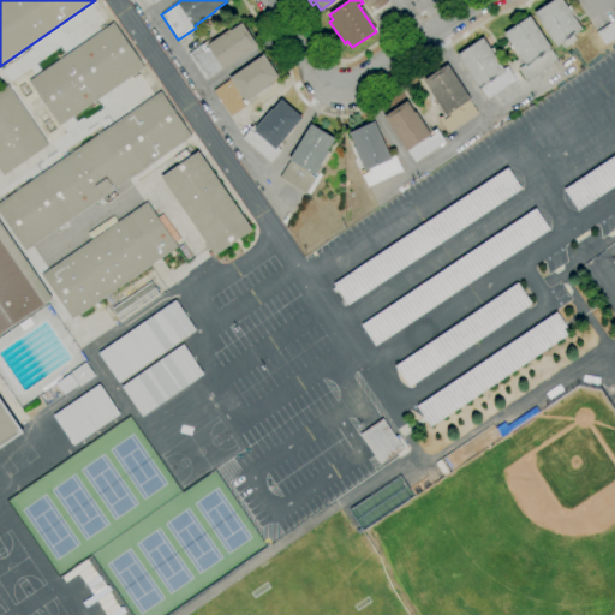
[(376,11),(368,0),(386,0),(388,3),(376,11)]
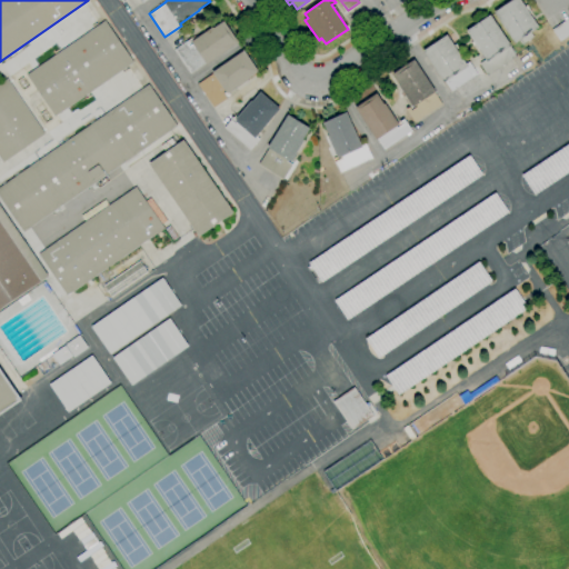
[(523,43),(520,39),(515,42),(495,12),(512,0),(520,0),(525,7),(527,6),(529,8),(527,10),(538,27),(530,32),(533,37),(523,43)]
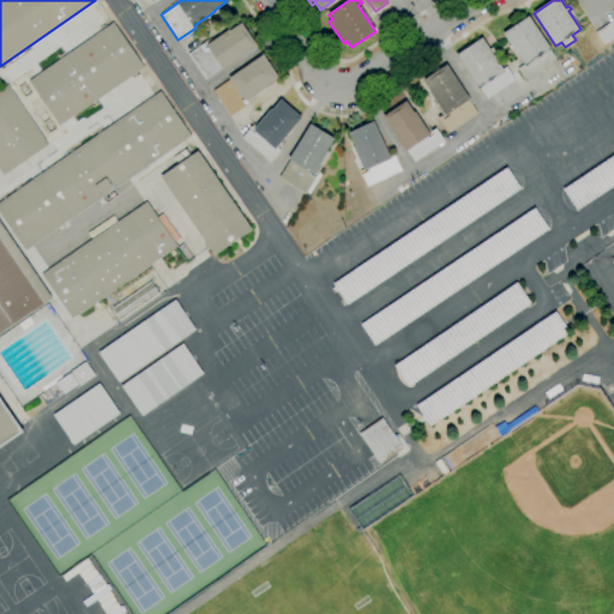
[(525,82),(517,68),(523,64),(513,48),(510,49),(507,46),(511,44),(504,34),(529,17),(551,50),(551,52),(557,61),(525,82)]
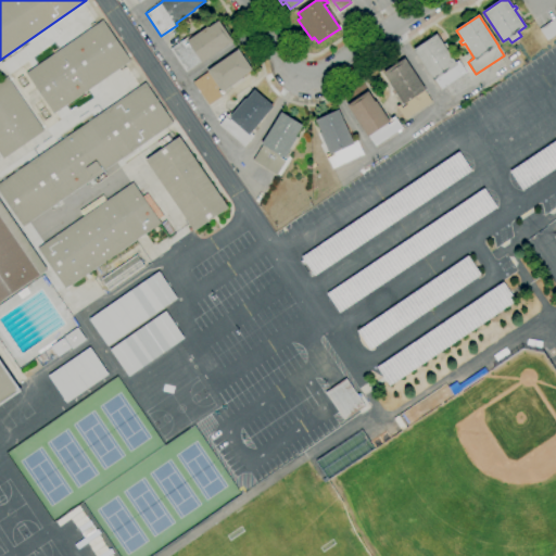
[(555,35),(547,41),(540,29),(555,17),(555,35)]
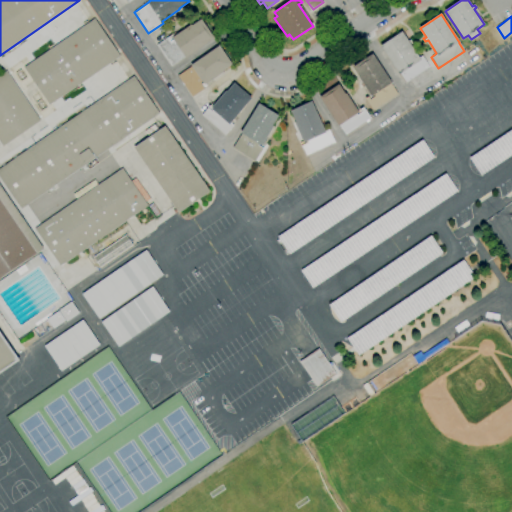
[(49,105),(23,67),(50,49),(48,47),(53,44),(54,46),(84,26),(82,24),(87,21),(88,23),(94,19),(120,56),(114,60),(115,62),(111,65),(109,63),(80,83),(82,85),(77,89),(75,87),(49,105)]
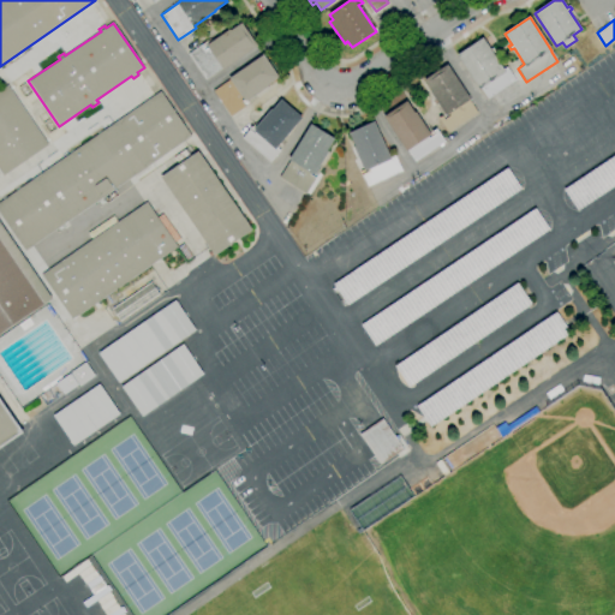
[(206,79),(187,54),(207,41),(208,45),(230,30),(230,31),(242,23),(257,46),(224,69),(222,67),(206,79)]
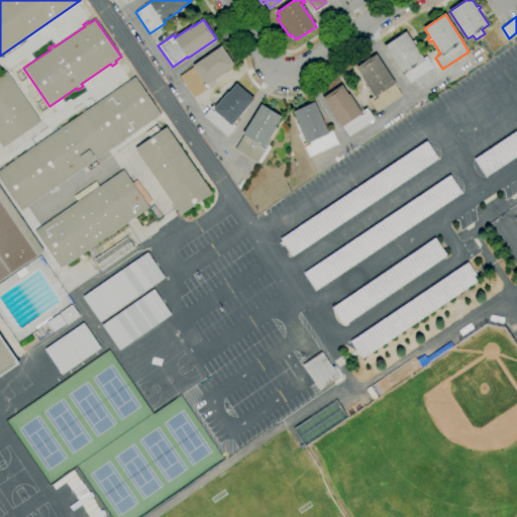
[(410,84),(404,75),(403,75),(384,46),(406,31),(412,41),(414,39),(418,45),(416,47),(423,59),(426,57),(433,68),(410,84)]
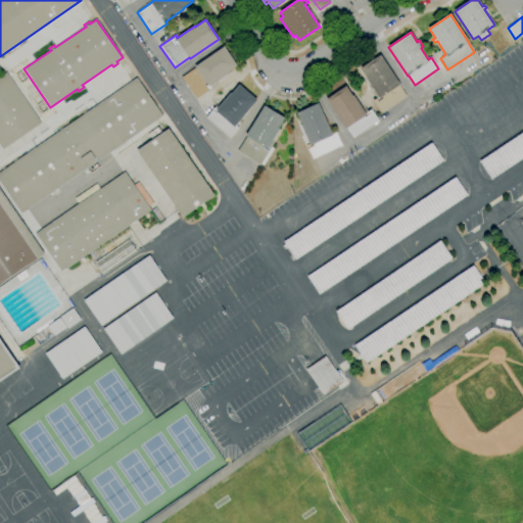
[(196,99),(182,78),(195,68),(194,66),(224,46),(237,65),(227,73),(228,74),(210,87),(211,89),(196,99)]
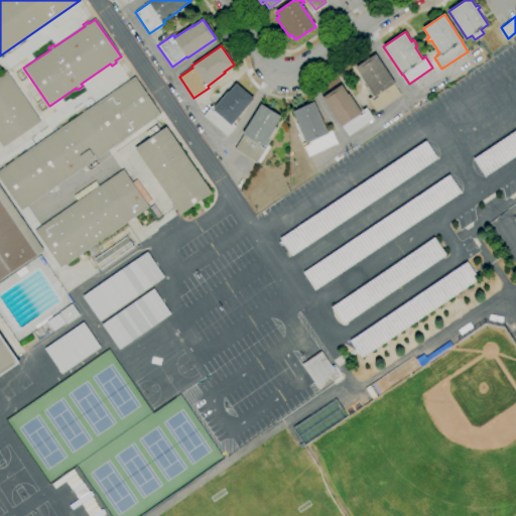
[(376,112),(368,100),(373,96),(361,78),(362,78),(356,67),(375,53),(395,83),(393,84),(401,95),(376,112)]
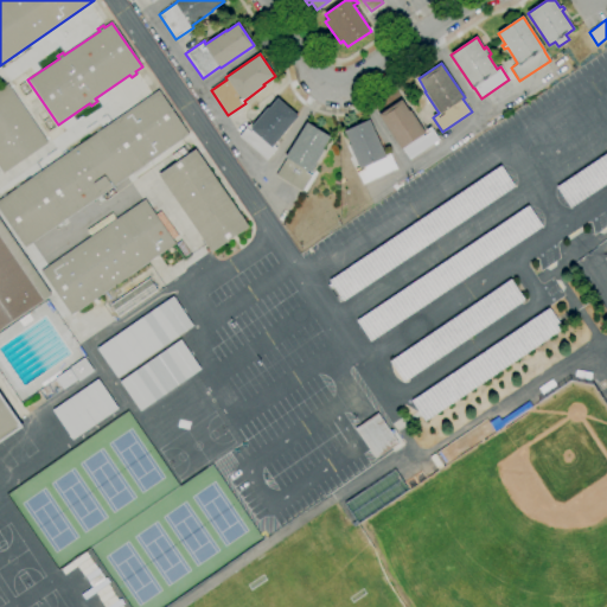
[(2,173),(0,170),(0,89),(7,84),(48,142),(2,173)]
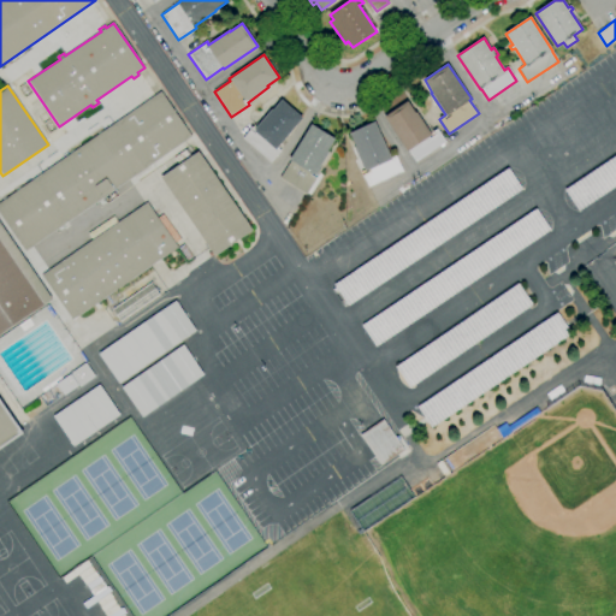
[(25,252),(0,214),(0,201),(1,201),(0,199),(0,196),(5,194),(6,197),(25,184),(23,182),(29,177),(31,181),(160,92),(191,136),(25,252)]
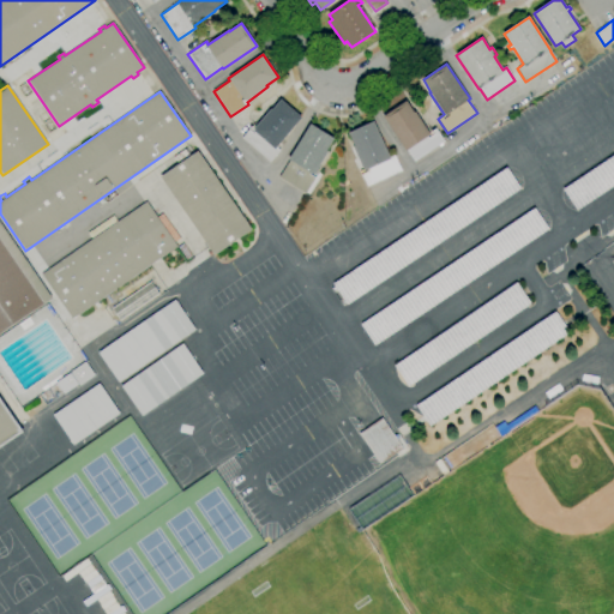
[(270,162),(242,138),(252,127),(254,130),(256,130),(254,128),(271,109),(271,110),(281,100),(302,118),(276,148),(280,151),(270,162)]
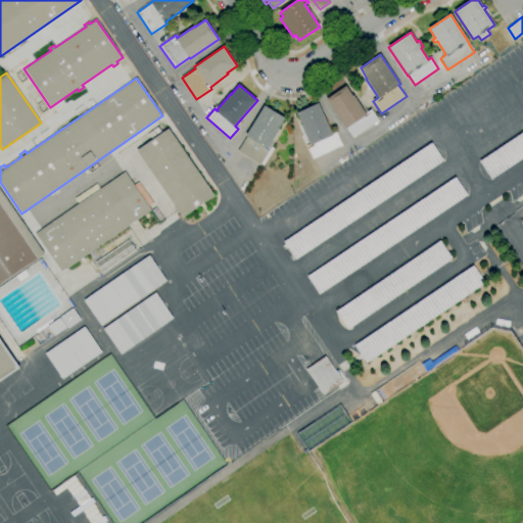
[(353,138),(346,129),(345,129),(326,99),(346,86),(352,96),(353,95),(366,113),(371,110),(378,121),(353,138)]
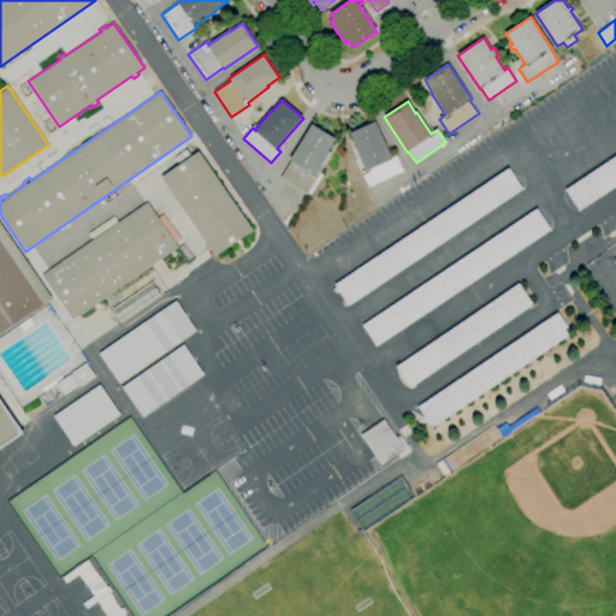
[(369,187),(363,175),(366,173),(354,148),(356,148),(349,134),(374,122),(390,157),(395,154),(402,171),(369,187)]
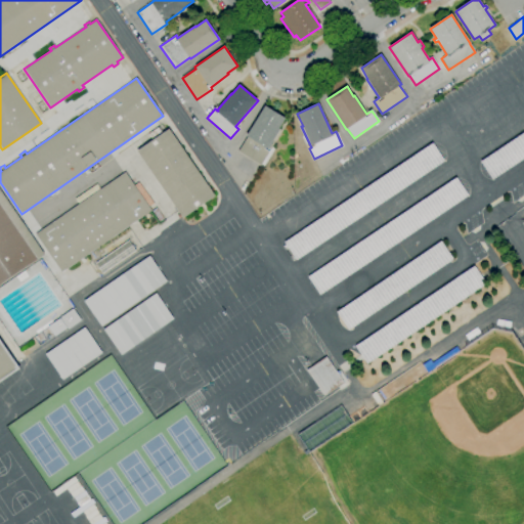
[(261,165),(238,151),(247,137),(246,136),(265,105),(285,118),(278,128),(279,129),(267,149),(269,150),(261,165)]
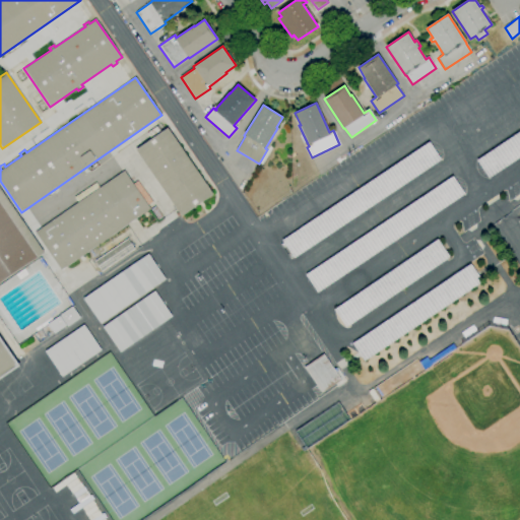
[(181,216),(135,150),(167,128),(213,194),(181,216)]
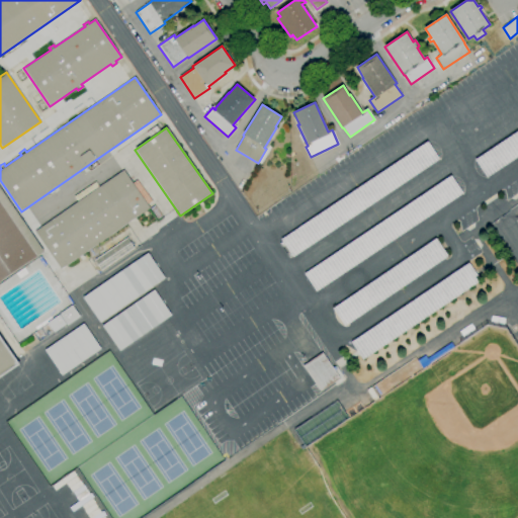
[(517,132),(476,160),(487,177),(517,156),(517,132)]
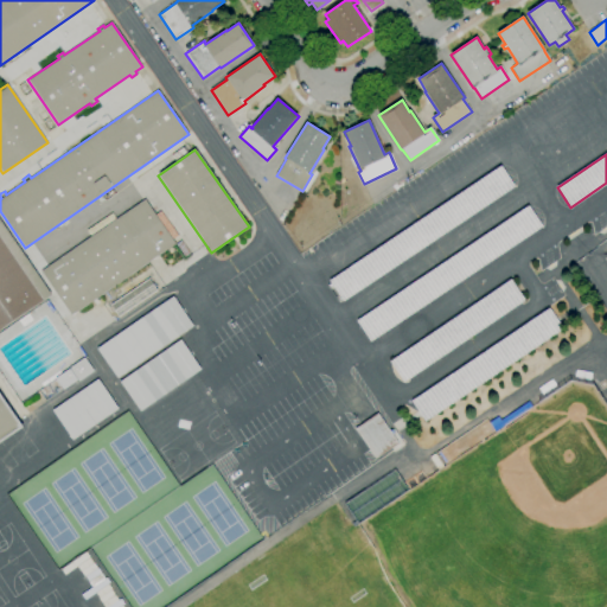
[(330,281),(343,301),(515,186),(500,166),(330,281)]
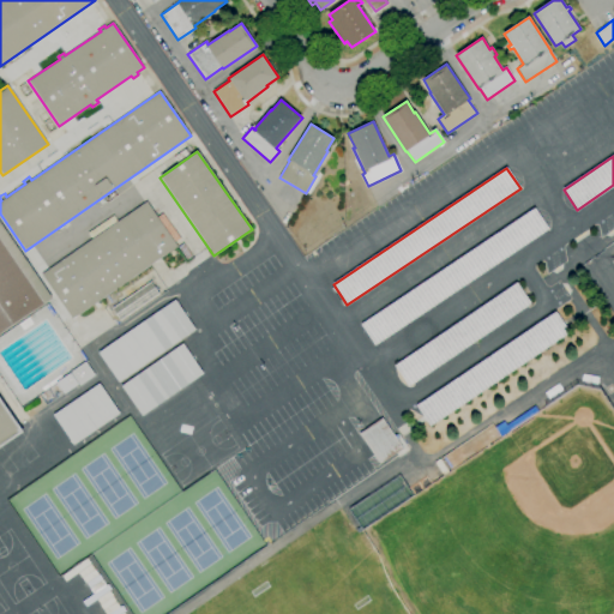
[(73,319),(41,274),(146,202),(157,217),(162,214),(180,240),(175,244),(178,247),(73,319)]
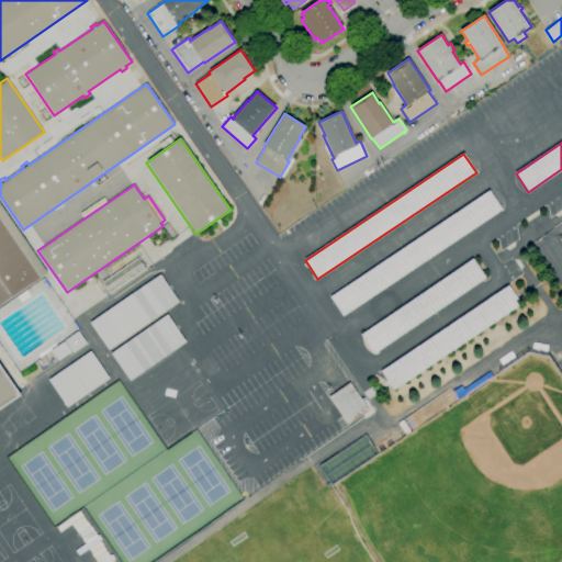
[(330,296),(343,315),(502,209),(490,190),(330,296)]
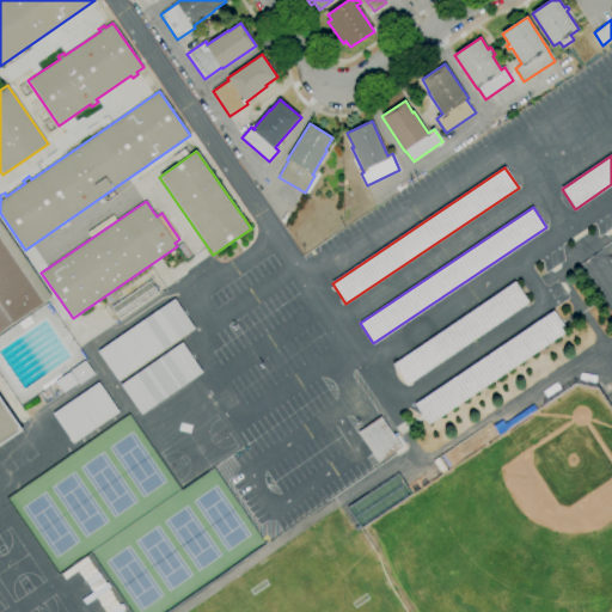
[(0,332),(0,222),(51,298),(0,332)]
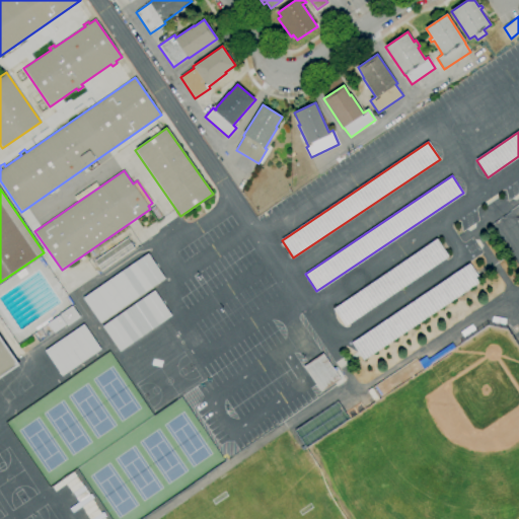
[(157,219),(150,209),(155,206),(161,217),(157,219)]
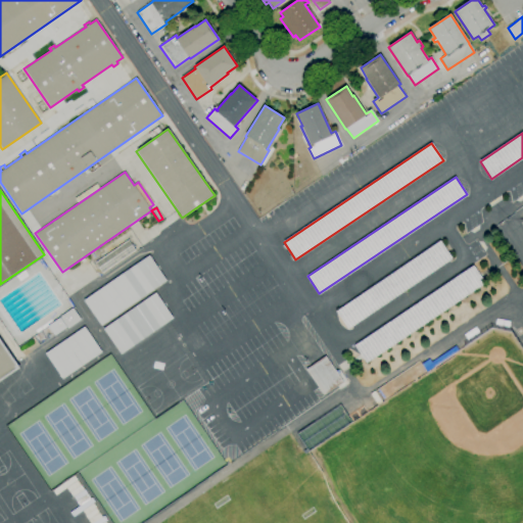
[(102,273),(99,268),(97,270),(95,267),(97,266),(95,263),(129,240),(130,239),(134,244),(132,245),(136,250),(102,273)]
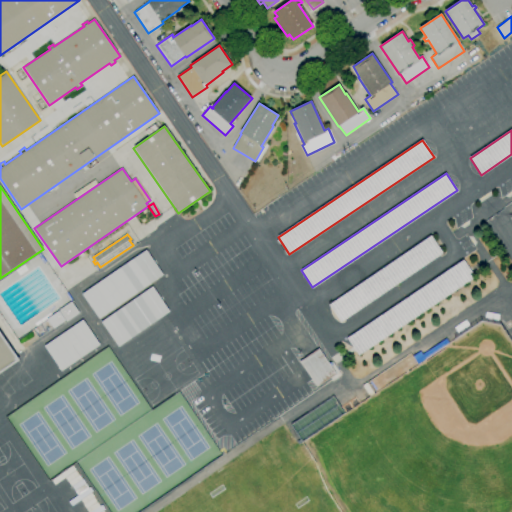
[(329,305),(341,322),(442,253),(430,236),(329,305)]
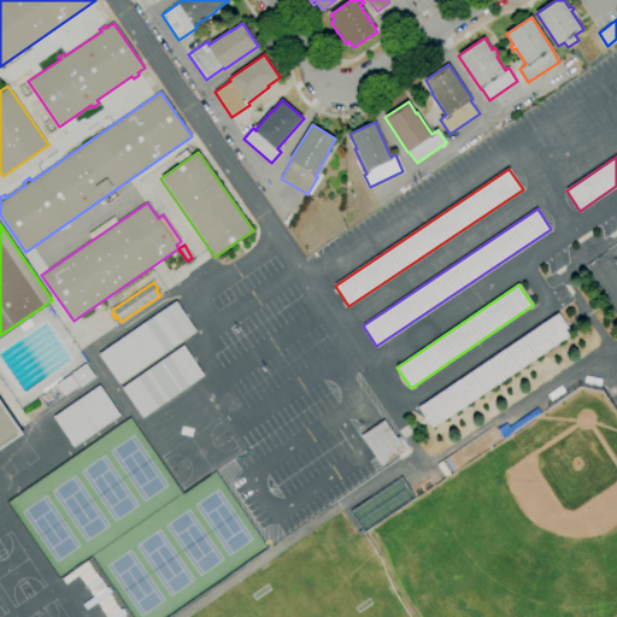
[(118,385),(98,354),(176,301),(197,331),(118,385)]
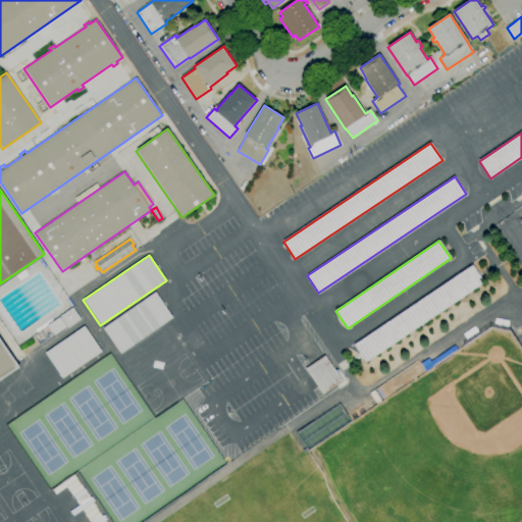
[(354,345),(365,363),(483,282),(472,265),(354,345)]
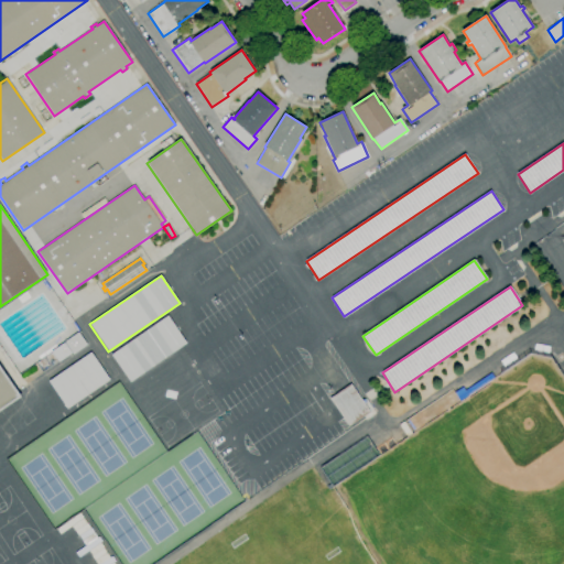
[(130,382),(111,355),(167,316),(187,344),(130,382)]
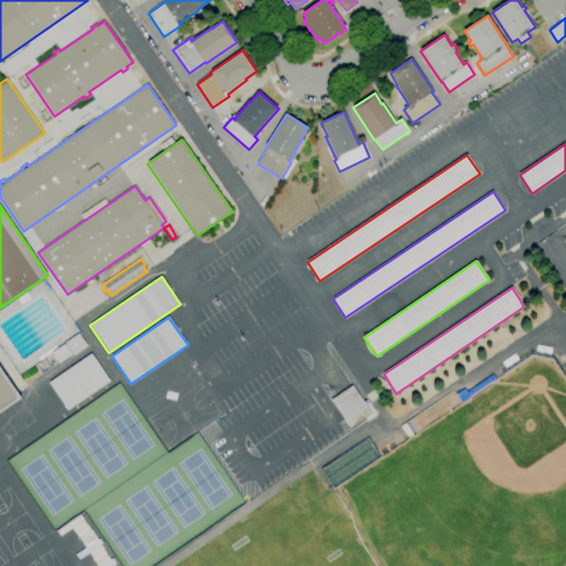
[(74,356),(64,343),(79,333),(87,346),(74,356)]
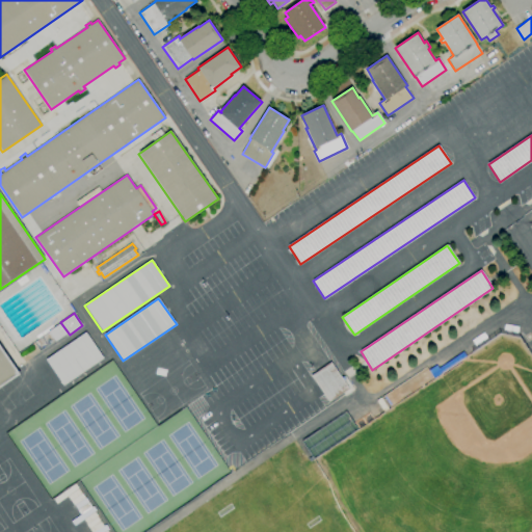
[(55,342),(48,331),(60,323),(68,334),(55,342)]
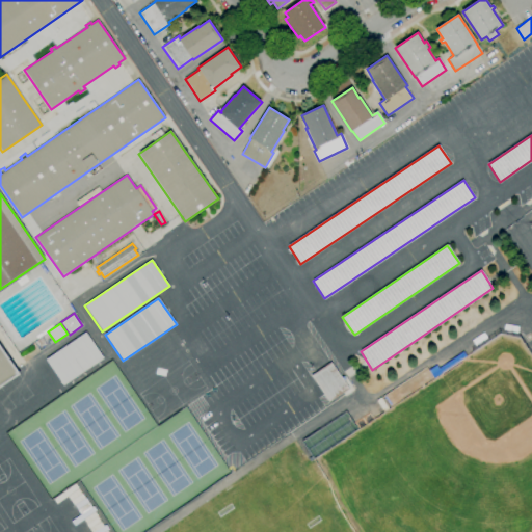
[(63,386),(46,360),(85,333),(103,358),(63,386)]
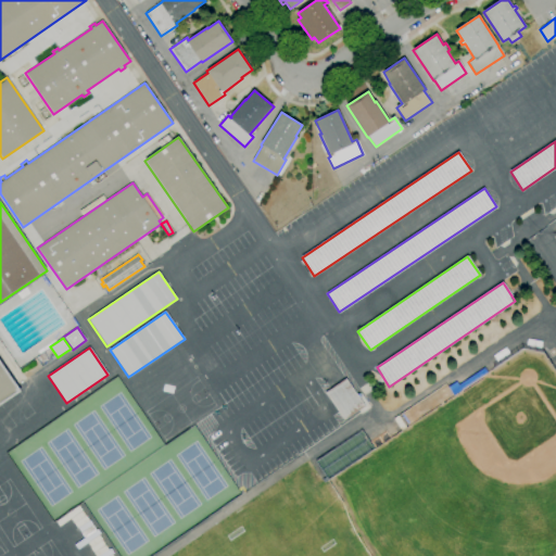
[(0,405),(0,361),(21,391),(0,405)]
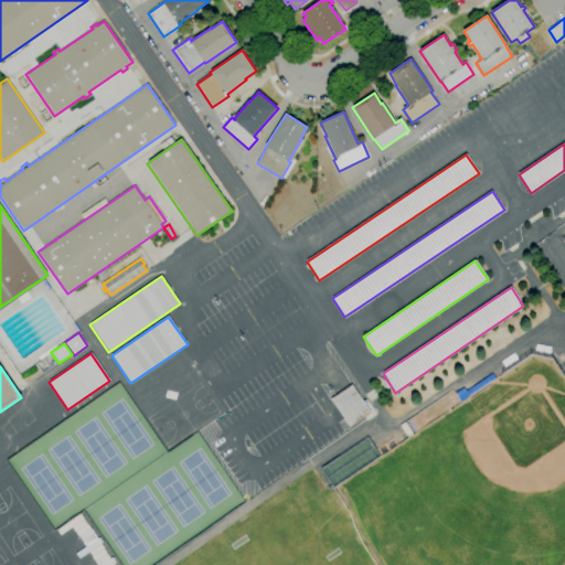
[(350,426),(370,412),(351,385),(331,400),(350,426)]
